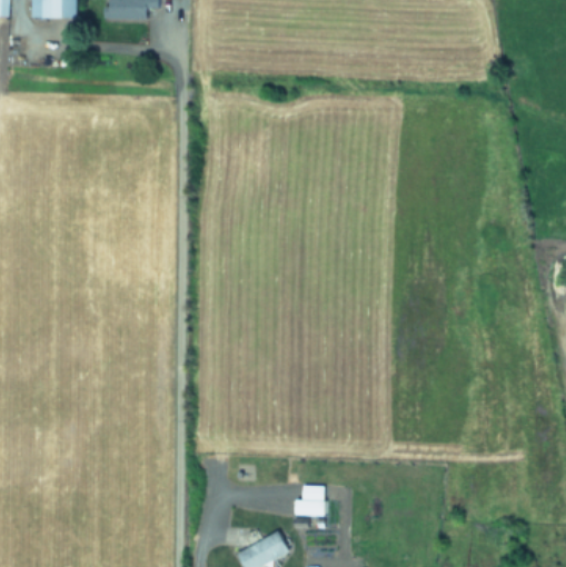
[(78,19),(78,0),(29,0),(29,18),(78,19)]
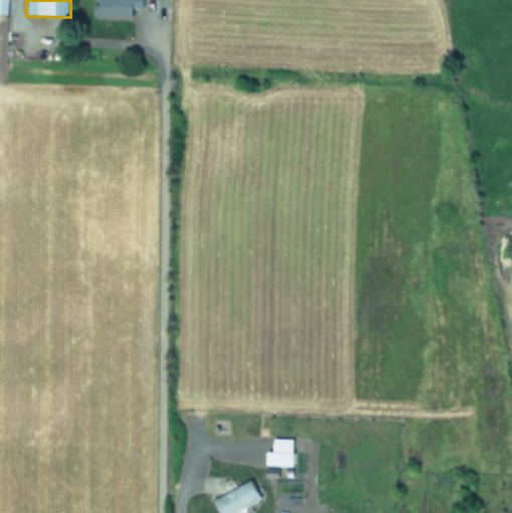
[(134,17),(133,9),(145,8),(144,0),(98,0),(99,7),(92,7),(92,18),(134,17)]
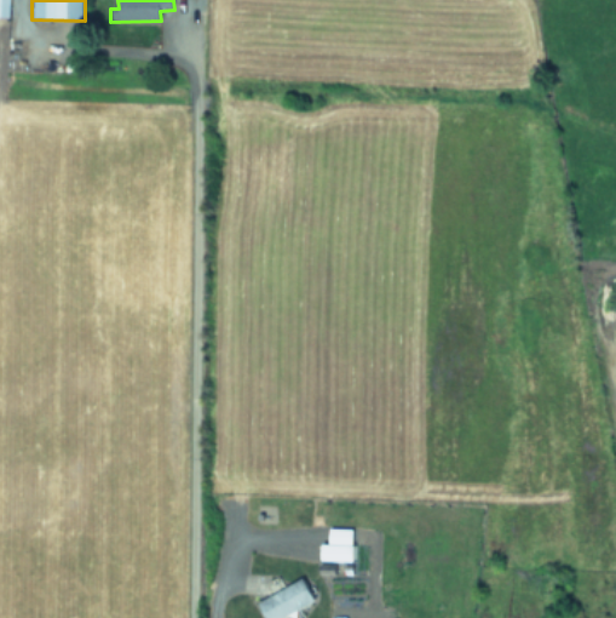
[(323,545),(322,561),(352,562),(353,531),(328,530),(328,545),(323,545)]
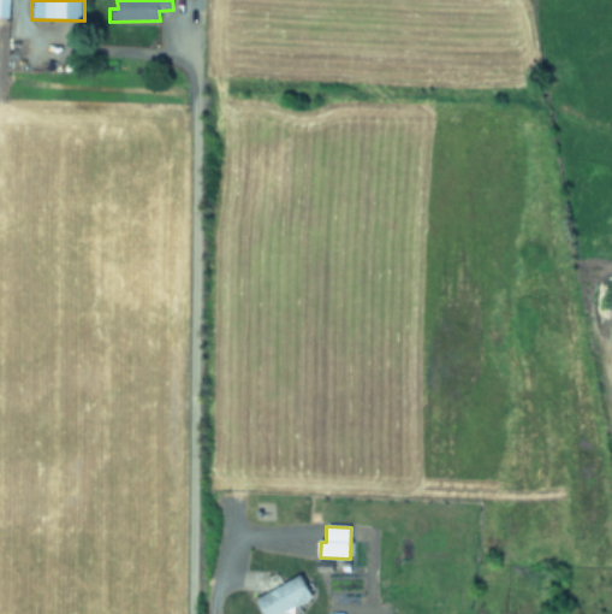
[(281,613),(313,597),(301,574),(254,601),(261,613),(281,613)]
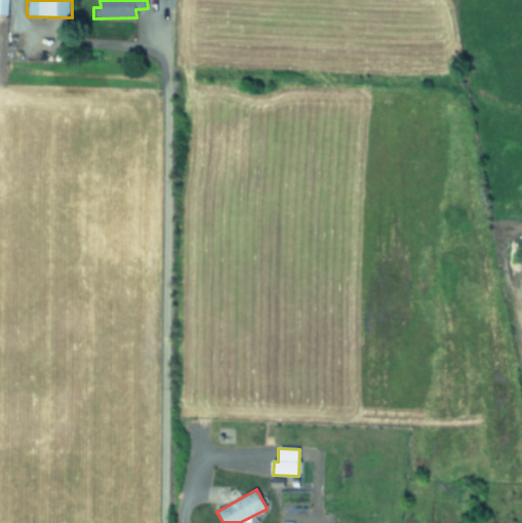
All buildings are outlined.
